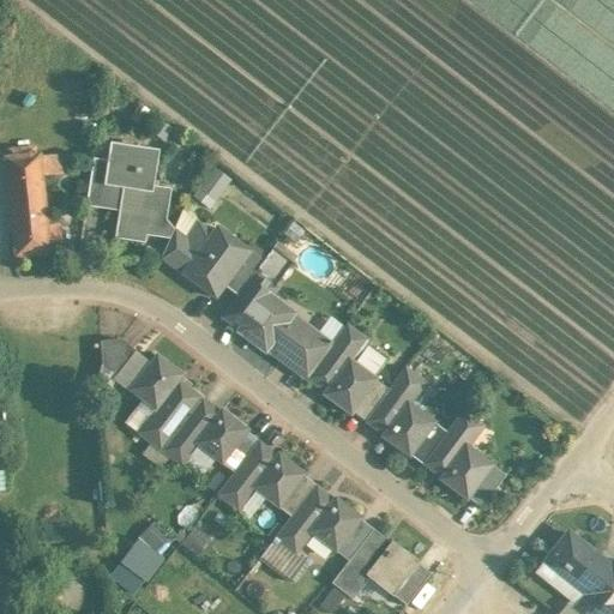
[(34,148),(8,150),(10,160),(6,160),(12,216),(43,212),(40,176),(37,157),(35,157),(34,148)]
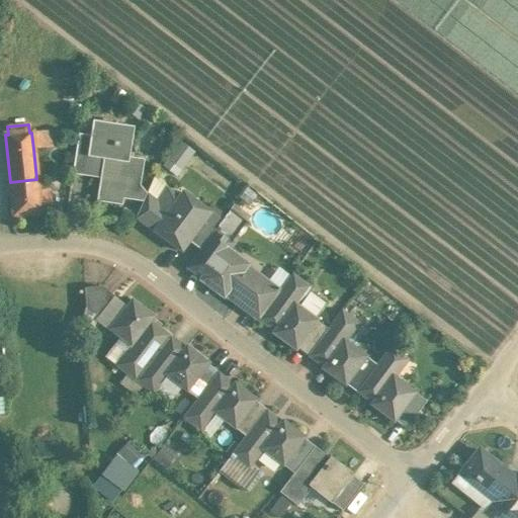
[(132,130),(95,124),(92,141),(87,169),(103,172),(99,200),(119,203),(121,189),(137,191),(140,175),(133,174),(135,161),(126,160),(132,130)]
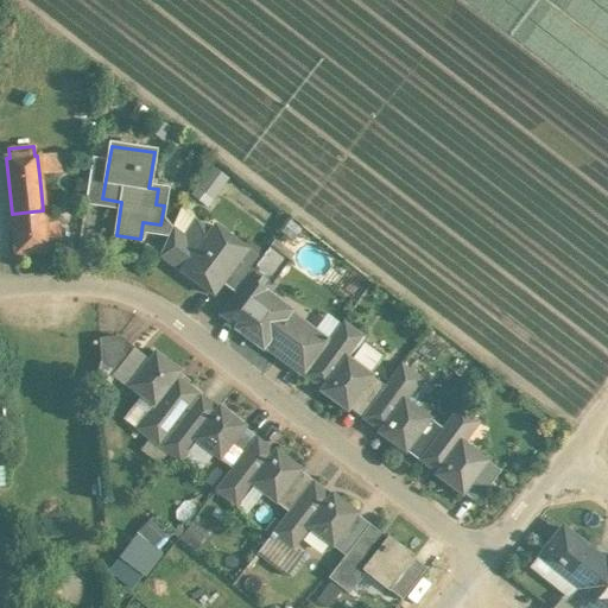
[(58,153),(37,156),(39,175),(61,173),(58,153)]
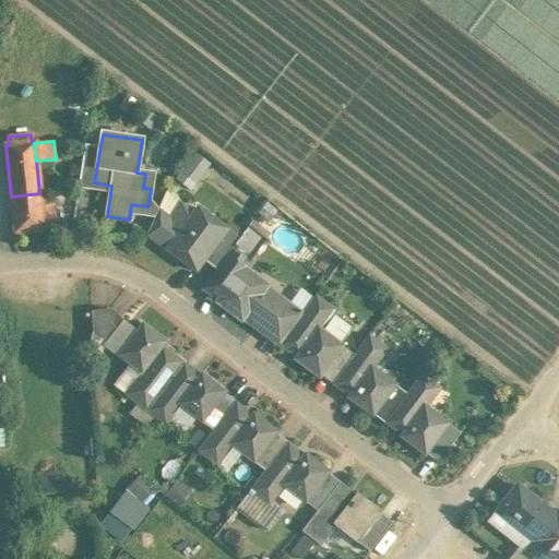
[(99,152),(84,150),(79,180),(94,182),(99,152)]
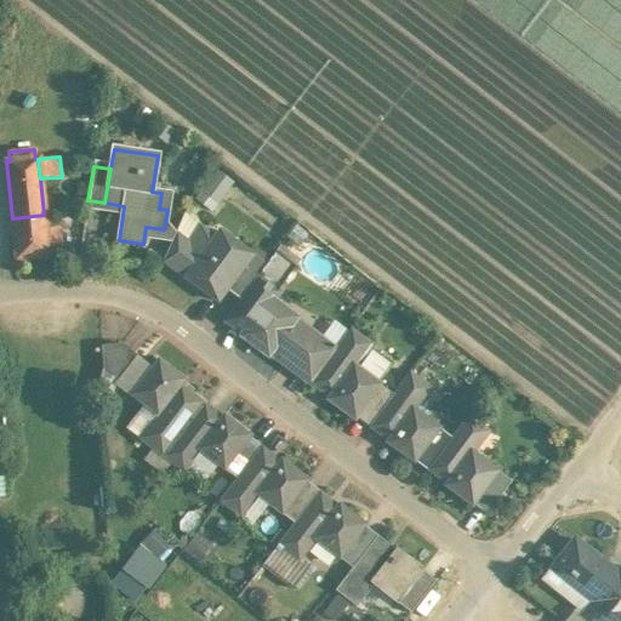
[(212,169),(191,195),(208,209),(228,182),(212,169)]
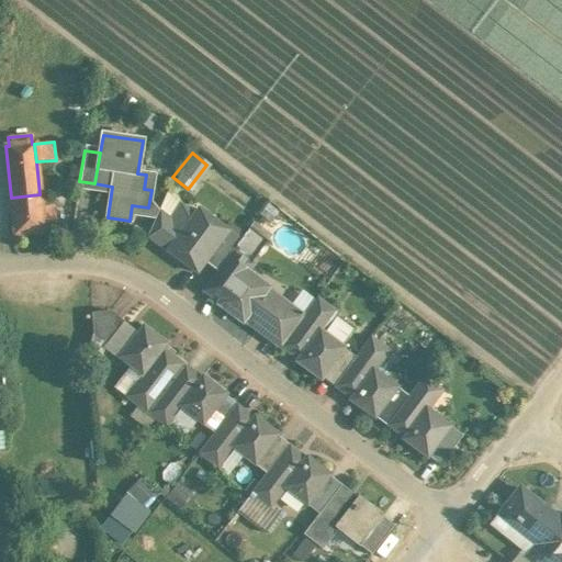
[(170,220),(181,205),(167,193),(158,212),(170,220)]
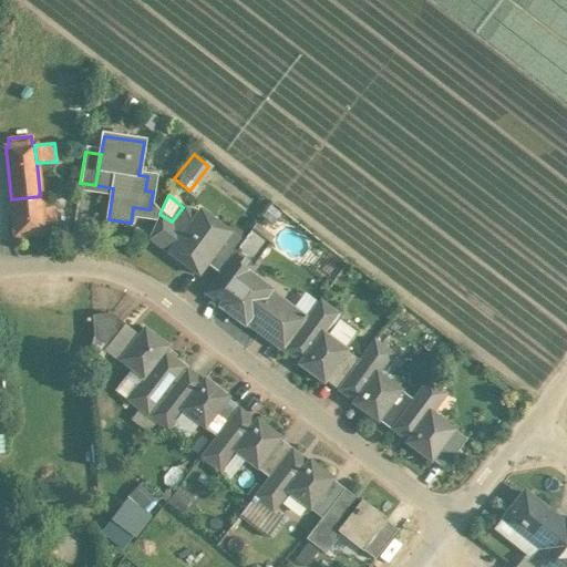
[(40,196),(11,199),(14,237),(44,234),(43,230),(55,229),(53,207),(41,208),(40,196)]
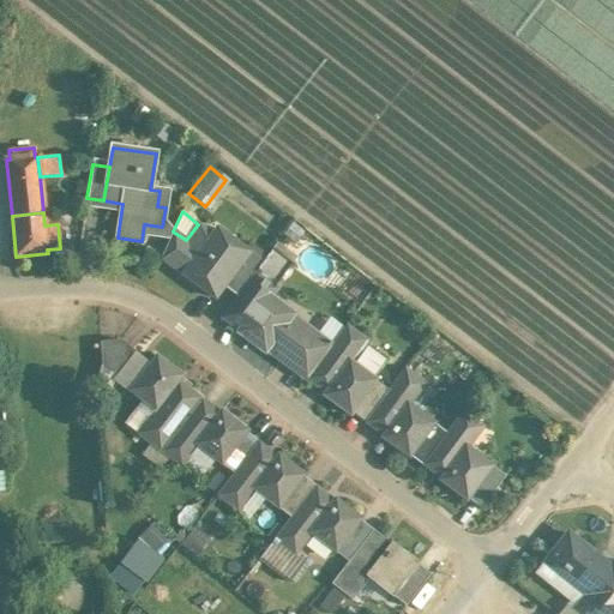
[(198,224),(186,240),(173,232),(161,259),(215,299),(224,287),(250,253),(217,229),(212,235),(198,224)]
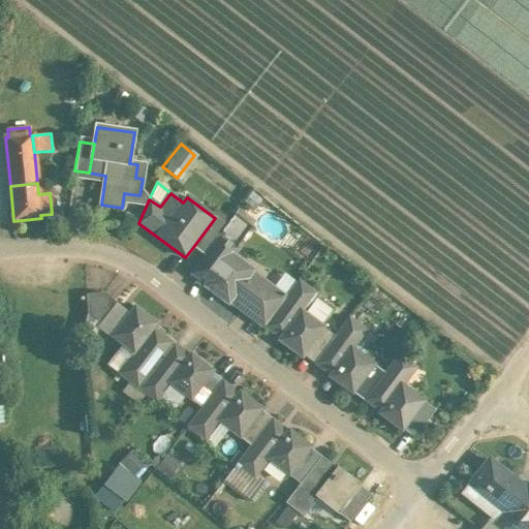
[(215,218),(193,247),(205,255),(220,235),(226,226),(215,218)]
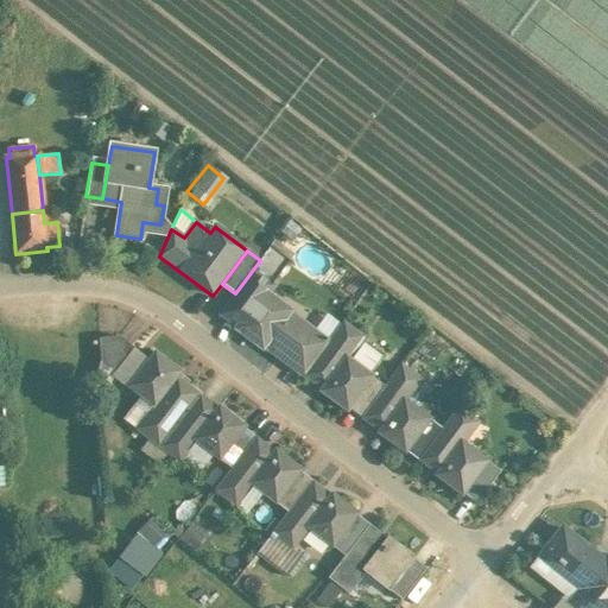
[(235,293),(227,304),(245,318),(264,292),(265,295),(272,284),(253,270),(235,293)]
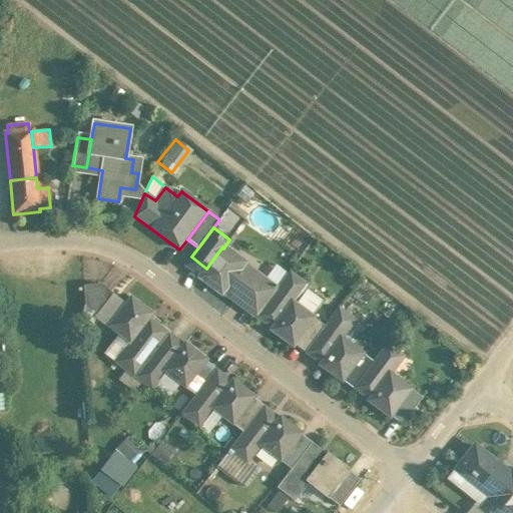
[(243,264),(223,248),(222,246),(206,269),(199,278),(221,294),(222,293),(257,318),(277,290),(242,265),(243,264)]
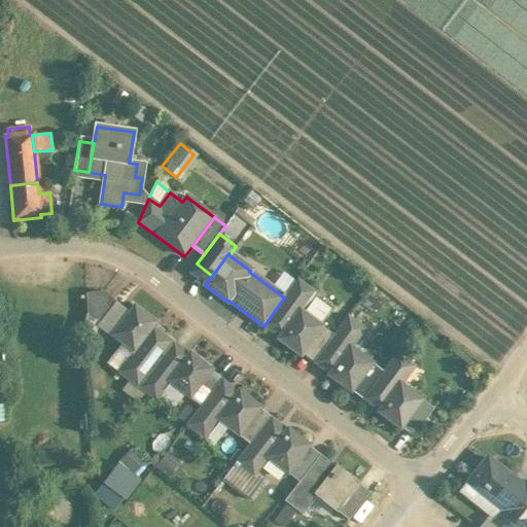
[(284,297),(264,326),(279,338),(278,340),(301,356),(303,355),(319,331),(323,327),(301,311),(315,292),(297,280),(284,297)]
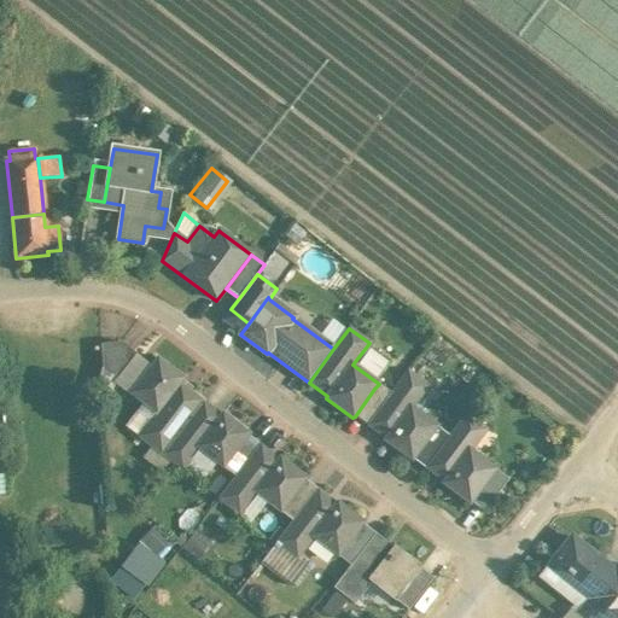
[(121,343),(100,345),(103,367),(118,378),(136,354),(121,343)]
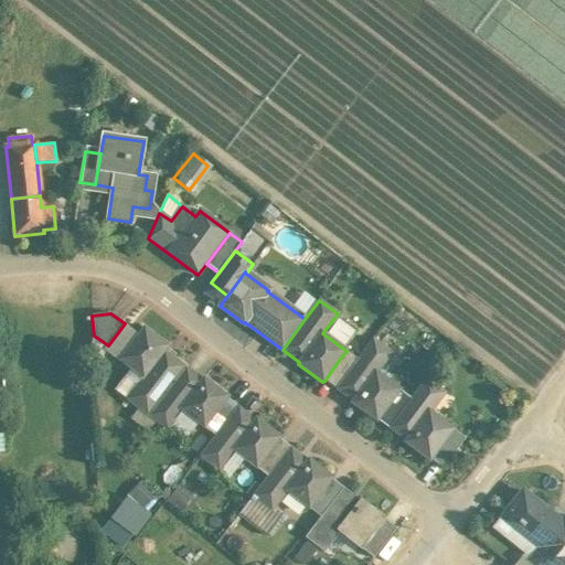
[(168,347),(144,327),(118,360),(142,379),(126,400),(148,416),(185,366),(164,351),(168,347)]
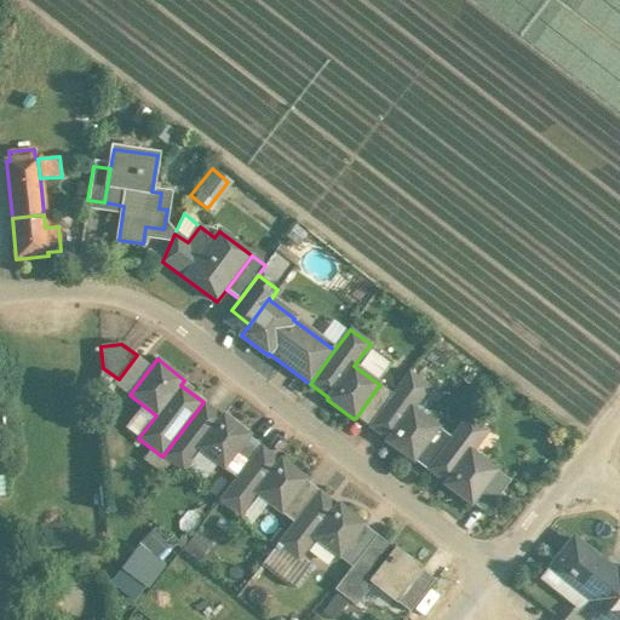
[(389,400),(368,426),(388,441),(385,442),(413,463),(417,459),(438,428),(413,408),(430,386),(409,372),(389,400)]
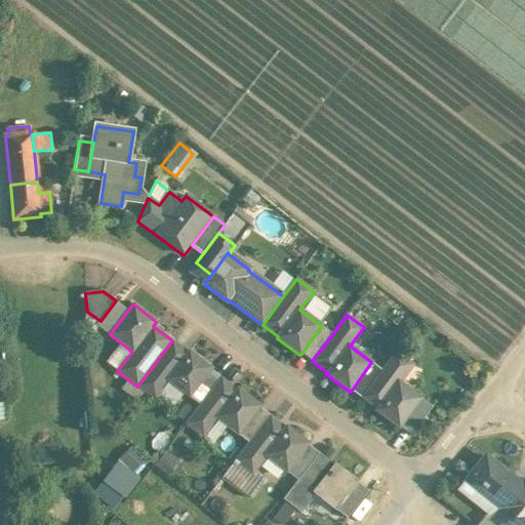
[(318,330),(301,354),(312,361),(329,338),(318,330)]
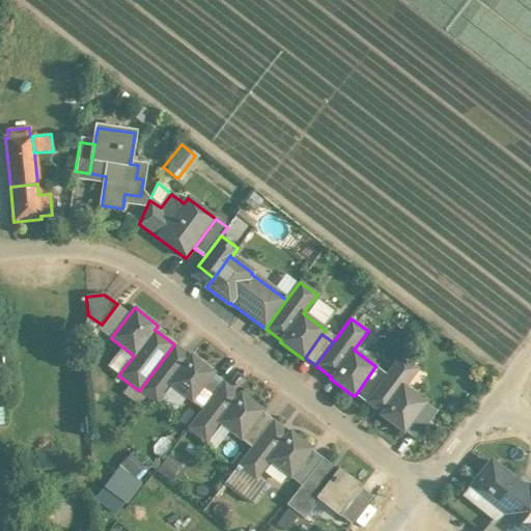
[(190,357),(174,344),(139,391),(156,403),(170,386),(192,402),(212,376),(215,373),(191,355),(190,357)]
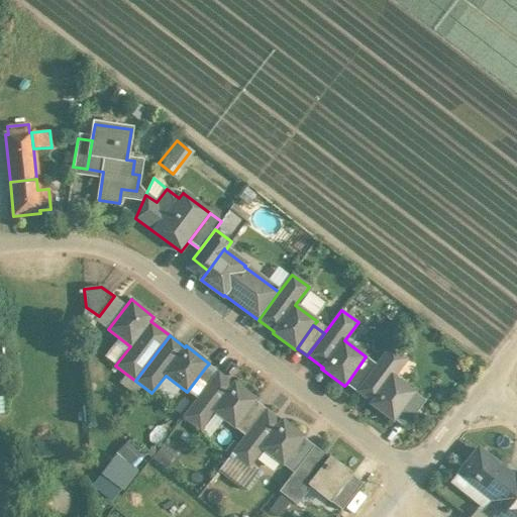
[(377,365),(357,390),(373,401),(371,405),(393,421),(394,420),(415,392),(394,377),(407,358),(390,345),(377,365)]
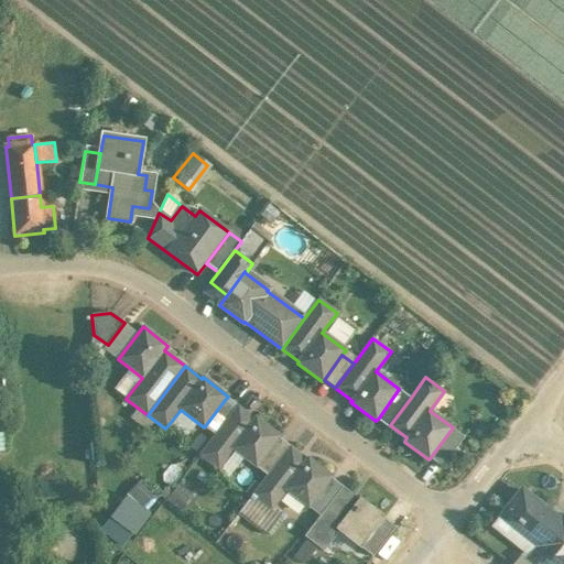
[(399,389),(379,418),(390,425),(411,398),(399,389)]
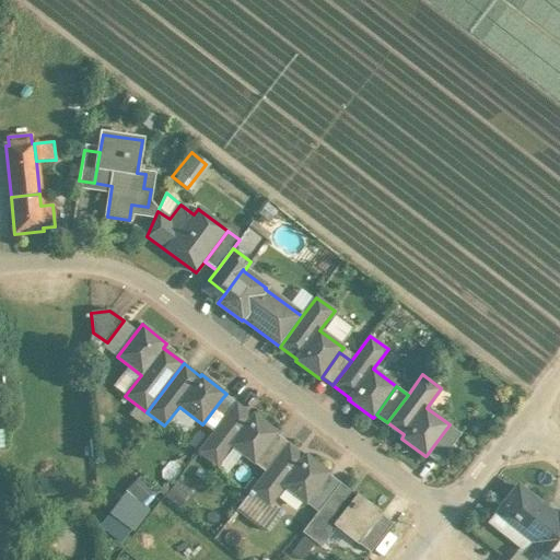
[(223,397),(202,424),(213,433),(234,406),(223,397)]
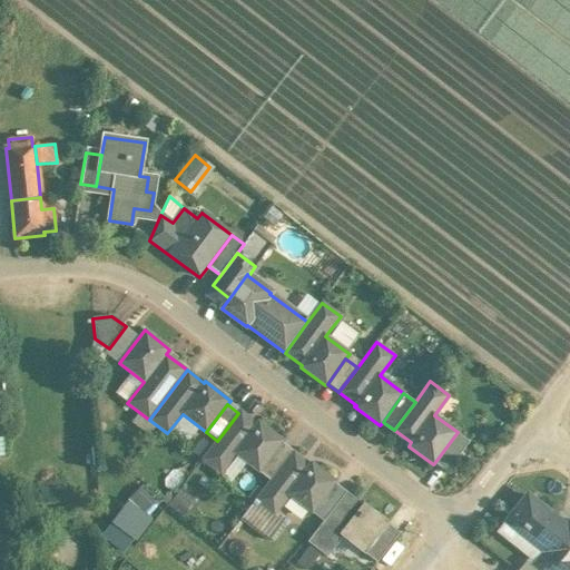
[(255,425),(238,413),(217,441),(202,460),(219,474),(235,454),(258,472),(281,445),(283,441),(258,422),(255,425)]
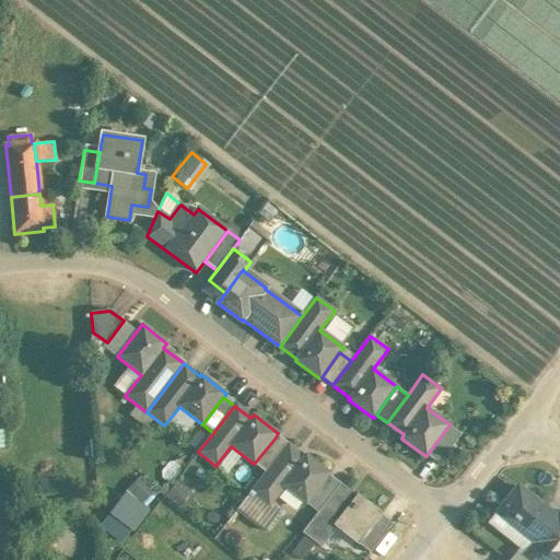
[(450,424),(427,455),(439,464),(462,434),(450,424)]
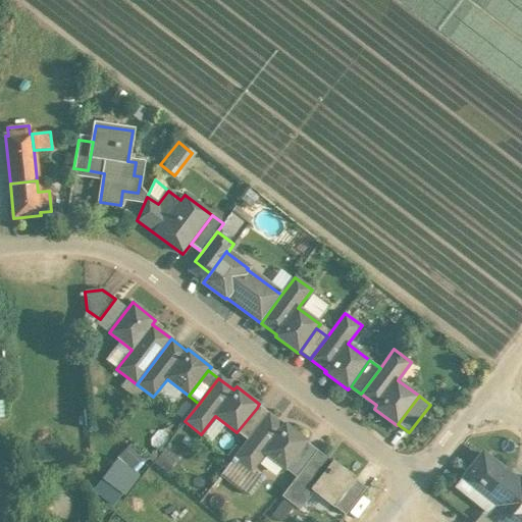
[(257,408),(237,432),(247,440),(267,416),(257,408)]
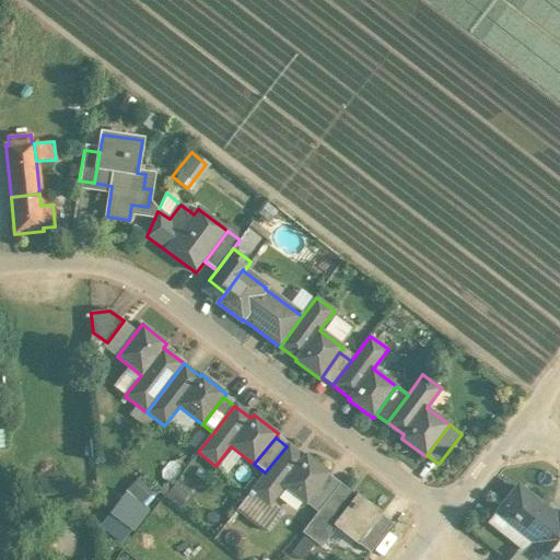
[(303,458),(287,446),(265,473),(251,492),(268,506),(283,487),(306,504),(327,477),(330,474),(305,455),(303,458)]
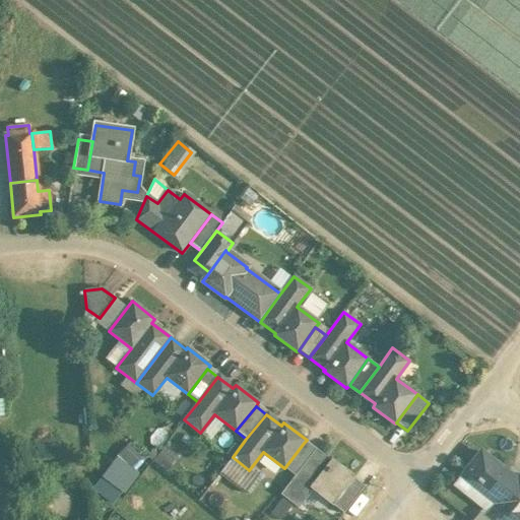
[(134,465),(144,457),(128,440),(119,449),(134,465)]
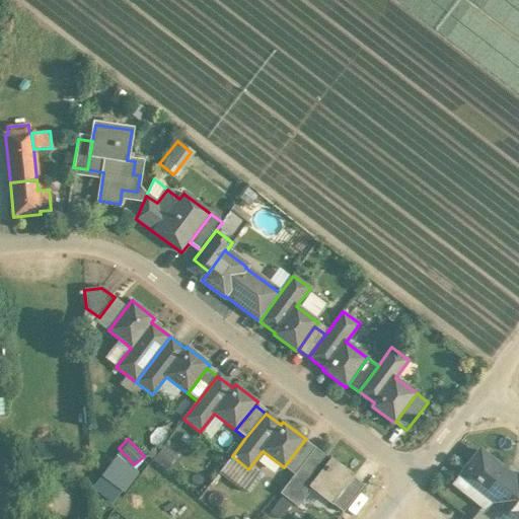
[(303,442),(284,467),(294,475),(313,450),(303,442)]
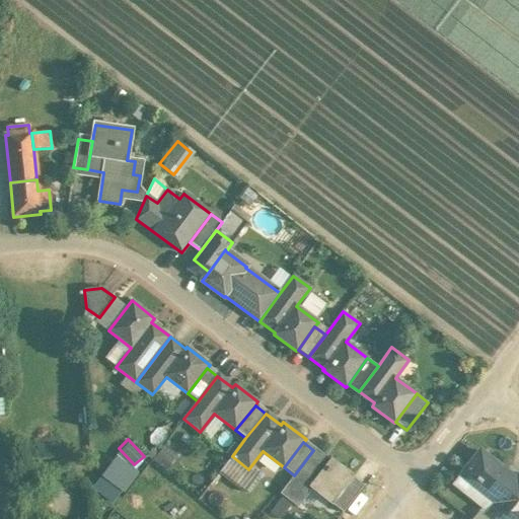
[(294,475),(280,494),(297,507),(310,489),(331,505),(353,477),(354,476),(331,458),(328,462),(313,450),(294,475)]
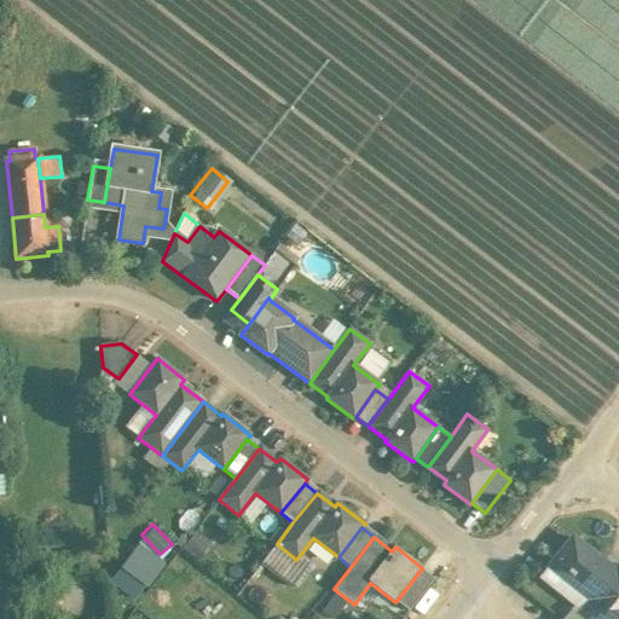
[(618,618),(618,566),(614,573),(602,563),(603,562),(573,538),(550,566),(550,567),(543,577),(584,611),(582,614),(588,618),(618,618)]
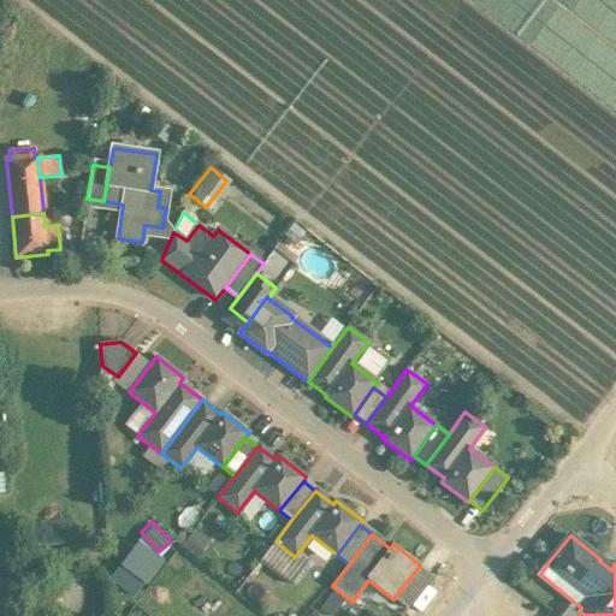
[(132,539),(112,561),(137,584),(158,562),(132,539)]
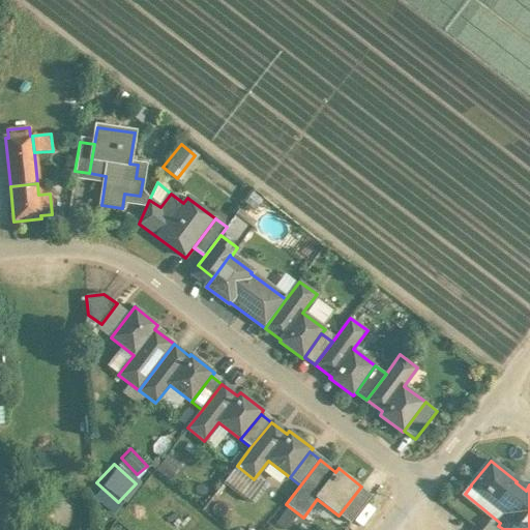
[(360,488),(339,516),(350,524),(372,496),(360,488)]
